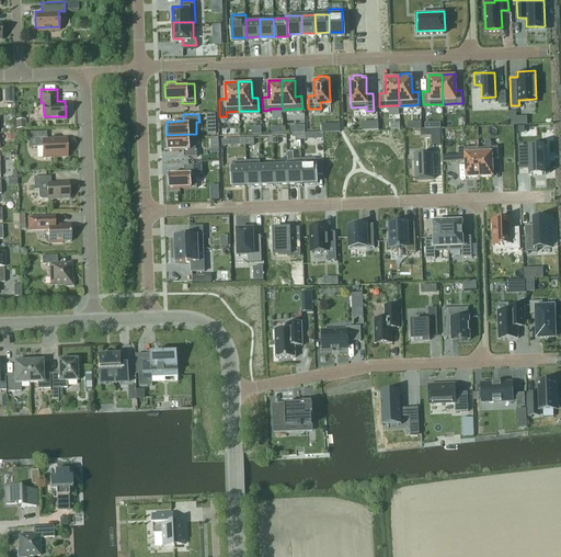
[(25,125),(25,116),(15,116),(16,126),(25,125)]
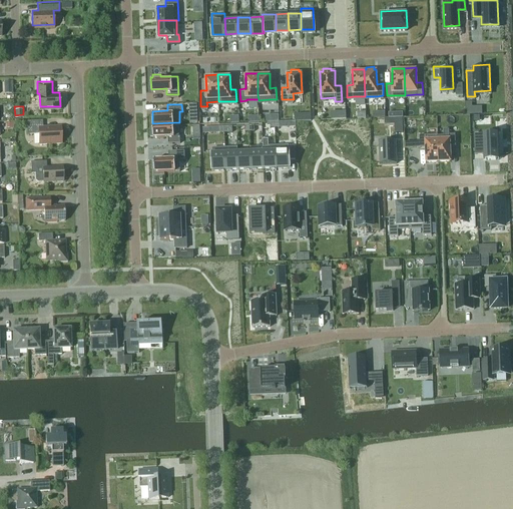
[(402,115),(394,115),(394,121),(395,129),(403,129),(402,115)]
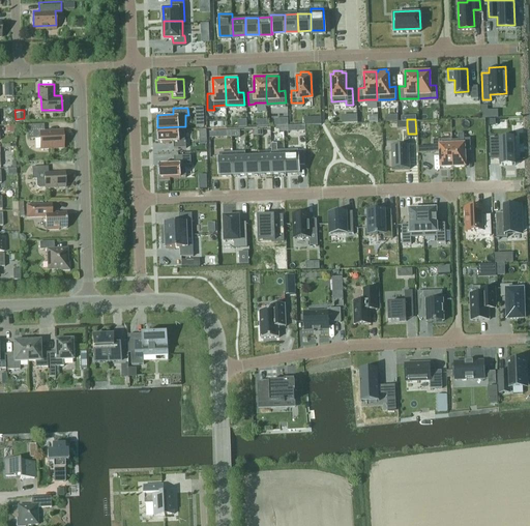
[(40,146),(63,145),(62,127),(43,128),(43,121),(28,121),(28,136),(39,135),(40,146)]
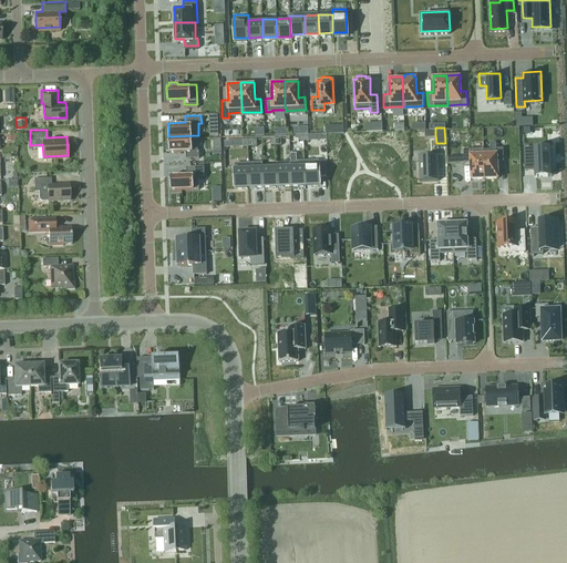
[(168,137),(166,139),(166,147),(169,147),(169,150),(186,149),(186,155),(199,154),(198,147),(197,147),(197,135),(168,136),(168,137)]
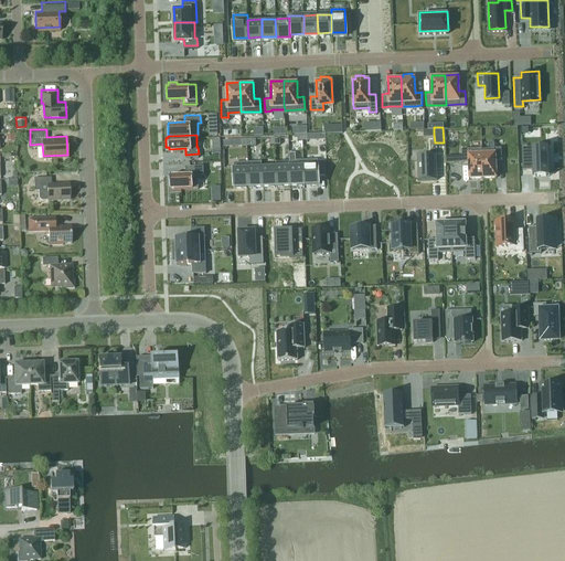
[(482,146),(481,146),(482,175),(496,175),(496,158),(502,157),(501,144),(494,145),(494,139),(488,139),(488,146),(482,146)]
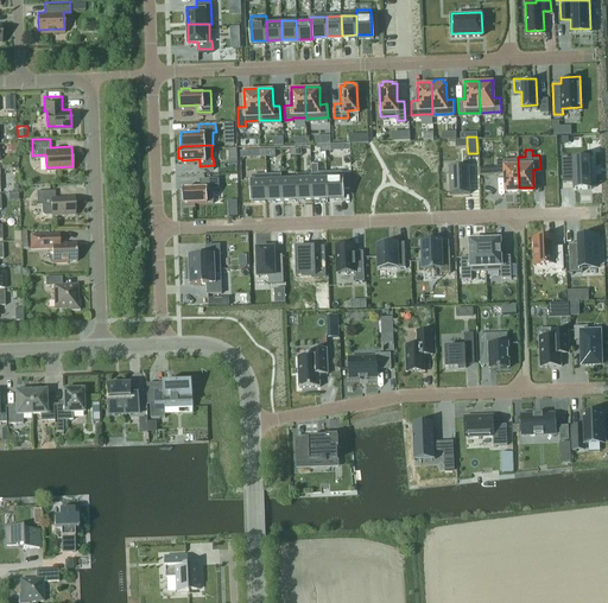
[(591,182),(590,154),(562,156),(563,179),(572,178),(572,186),(588,185),(591,185),(591,182)]
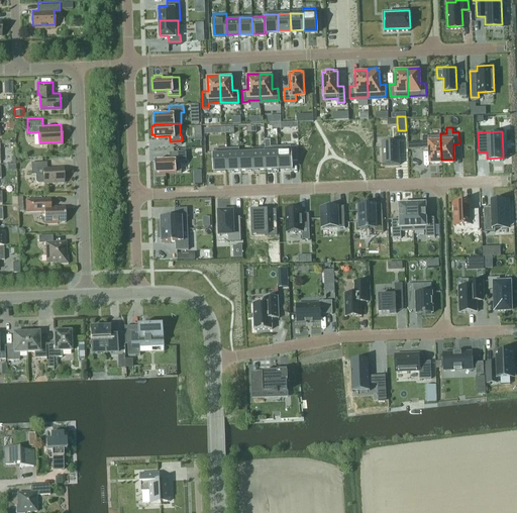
[(441,132),(422,133),(423,145),(428,144),(429,161),(441,160),(440,133),(441,133),(441,132)]
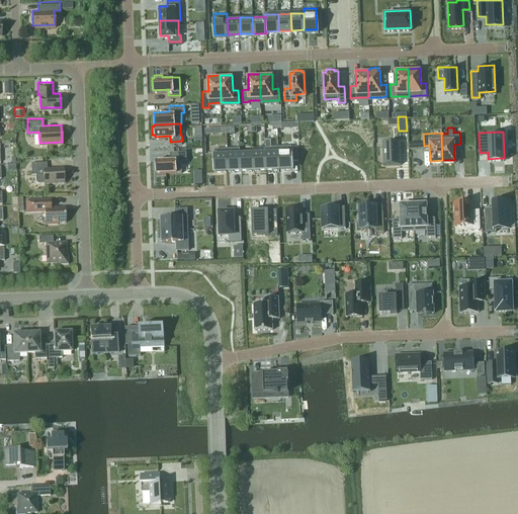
[(400,139),(382,140),(383,162),(401,162),(400,139)]
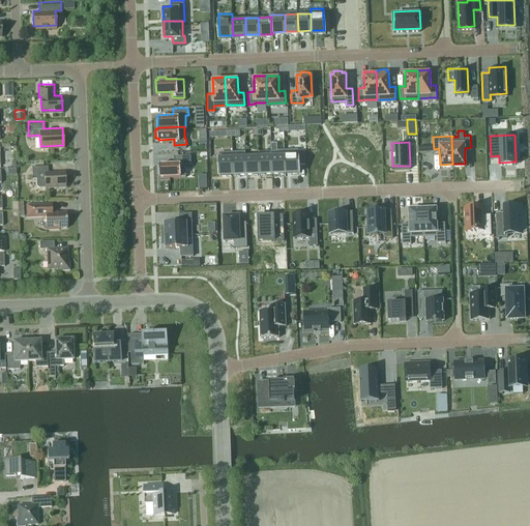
[(275,148),(271,149),(271,153),(272,171),(285,170),(285,148),(275,148)]
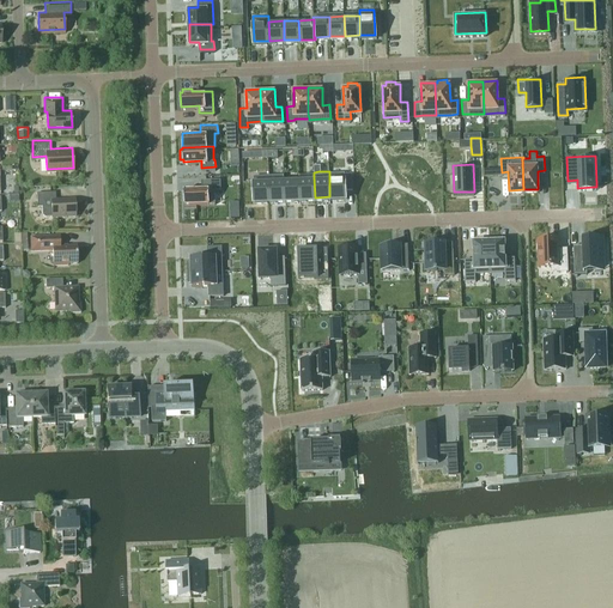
[(345,171),(329,171),(329,196),(345,196),(345,187),(345,171)]
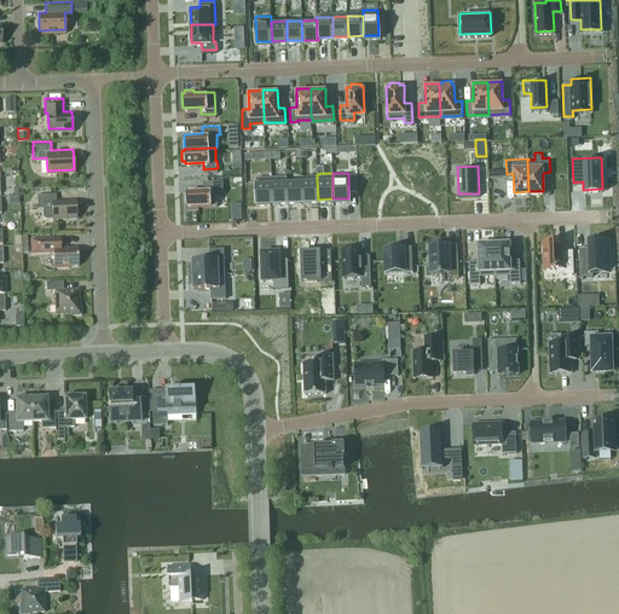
[(271,175),(255,177),(256,202),(272,201),(271,175)]
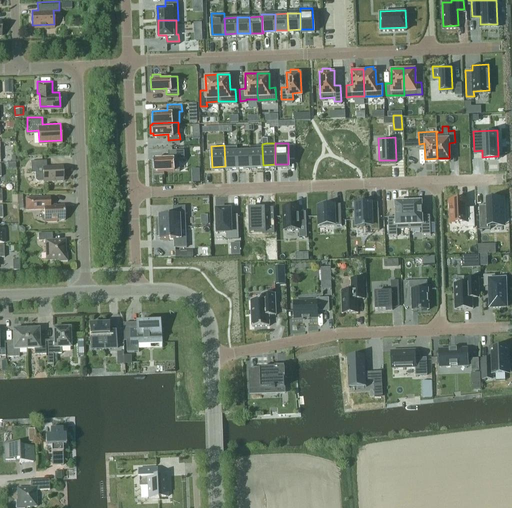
[(237,145),(224,145),(225,166),(238,166),(237,149),(237,145)]
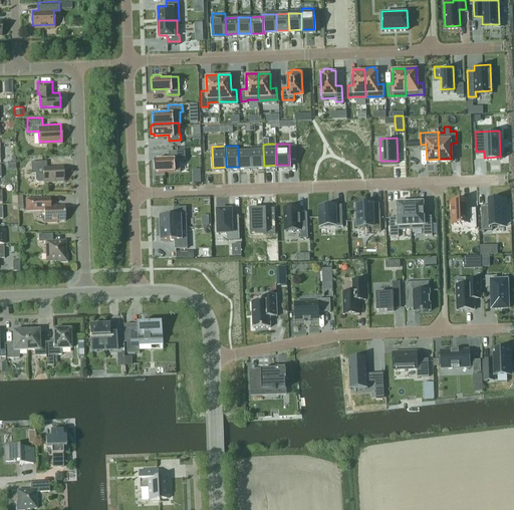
[(169,157),(154,157),(155,170),(181,169),(180,157),(185,157),(185,148),(169,149),(169,157)]
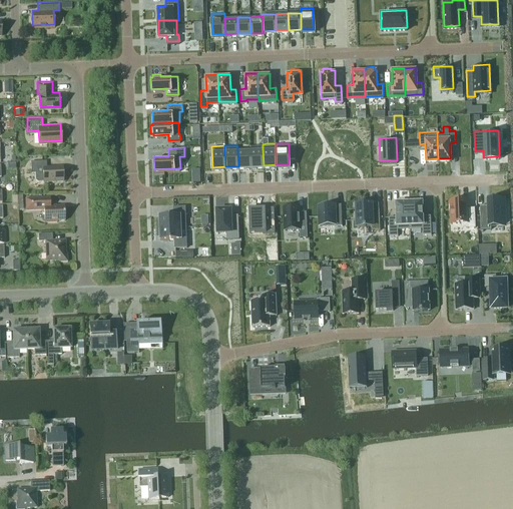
[(263,148),(250,149),(250,165),(264,165),(263,148)]
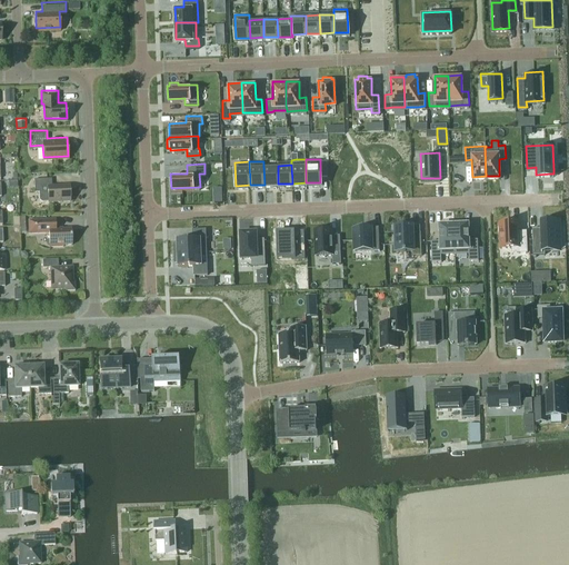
[(278,166),(263,166),(265,185),(278,184),(278,166)]
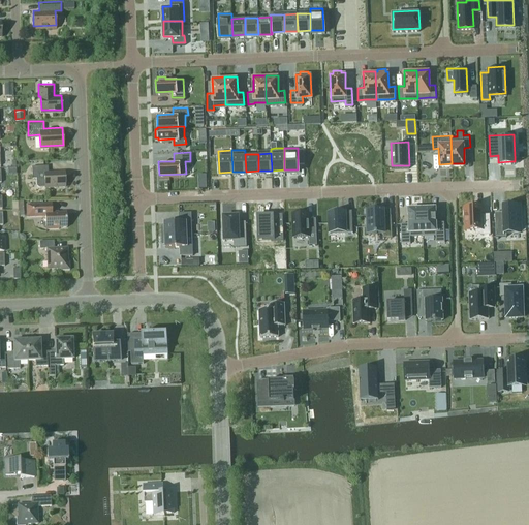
[(48,170),(48,162),(31,163),(32,176),(36,175),(36,183),(38,185),(44,184),(65,184),(64,170),(48,170)]
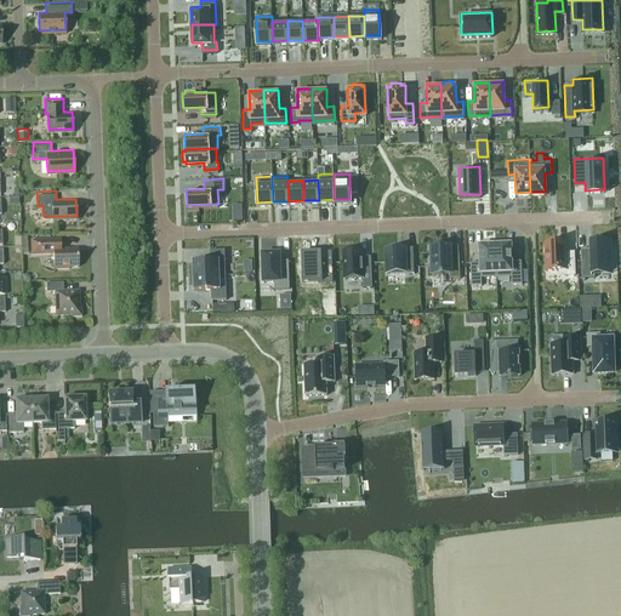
[(358,199),(358,211),(374,210),(372,198),(358,199)]
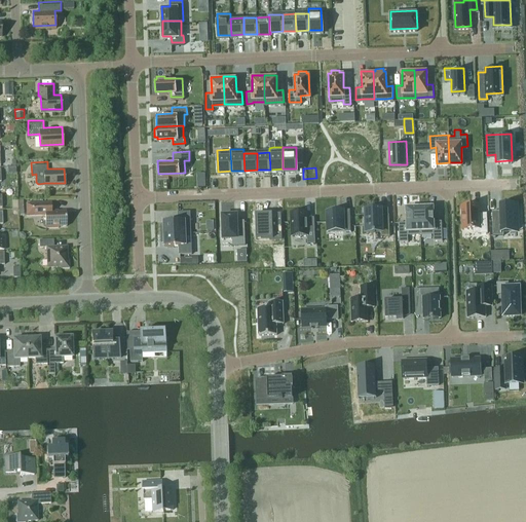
[(26,200),(27,213),(45,212),(45,225),(59,224),(58,223),(66,223),(66,209),(53,209),(53,208),(51,208),(50,199),(26,200)]
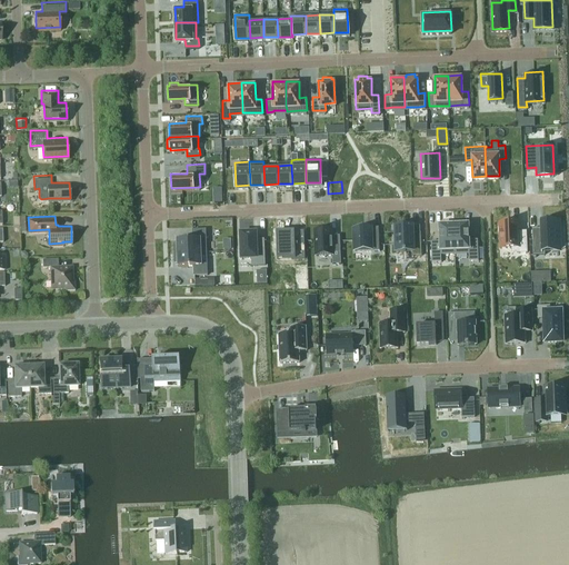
[(560,245),(559,218),(540,218),(540,225),(532,226),(533,251),(545,251),(545,246),(560,245)]
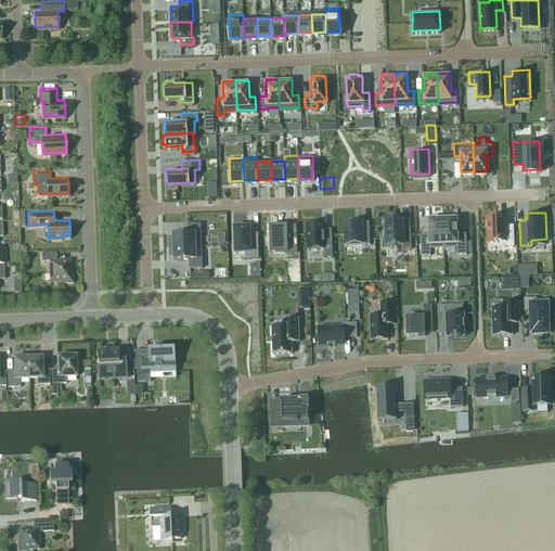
[(453,214),(442,215),(443,244),(457,244),(457,252),(466,251),(466,230),(457,231),(456,216),(453,216),(453,214)]
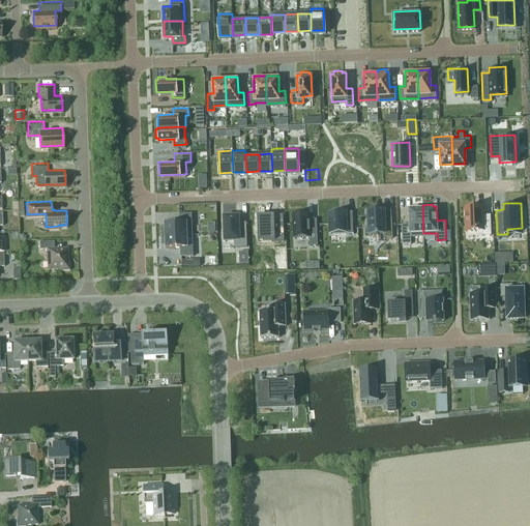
[(482,204),(465,205),(466,228),(483,227),(483,232),(492,232),(491,211),(483,212),(482,204)]
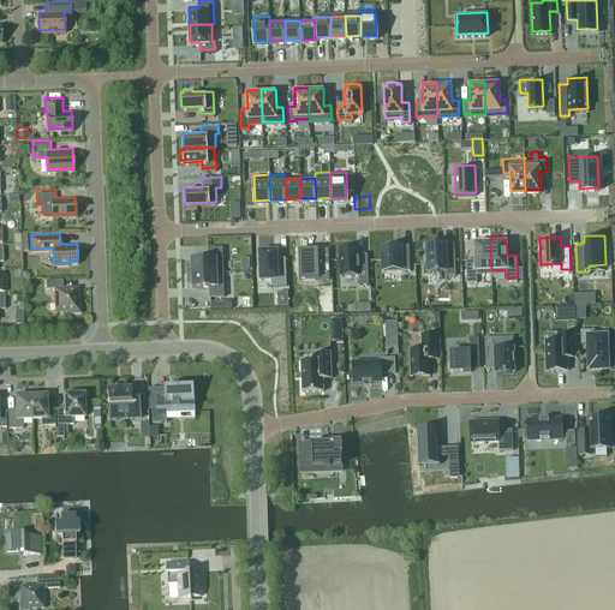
[(466,257),(466,280),(477,279),(477,271),(491,270),(490,238),(479,238),(479,240),(475,240),(476,257),(466,257)]
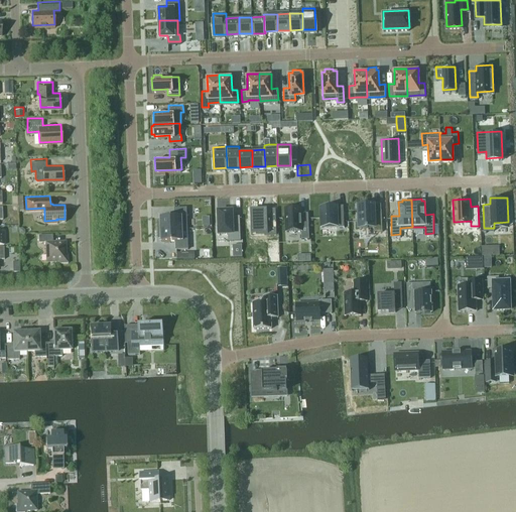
[(374,203),(358,203),(359,226),(374,225),(374,229),(382,229),(381,209),(374,209),(374,203)]
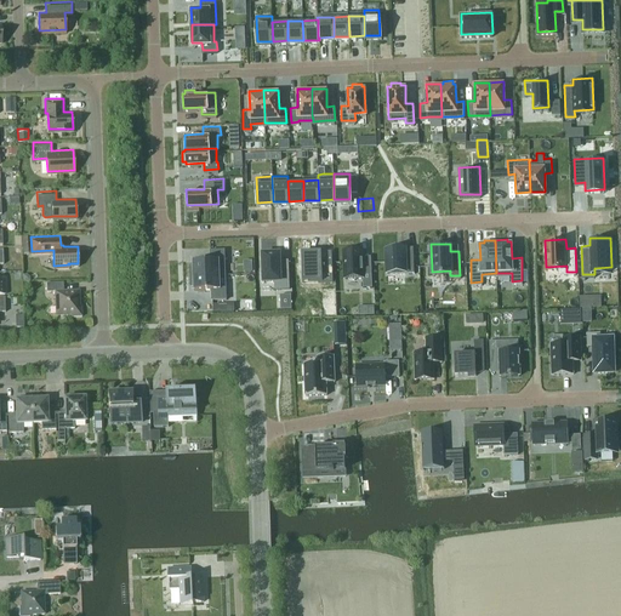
[(414,269),(412,247),(404,247),(404,245),(386,246),(387,271),(412,269),(414,269)]
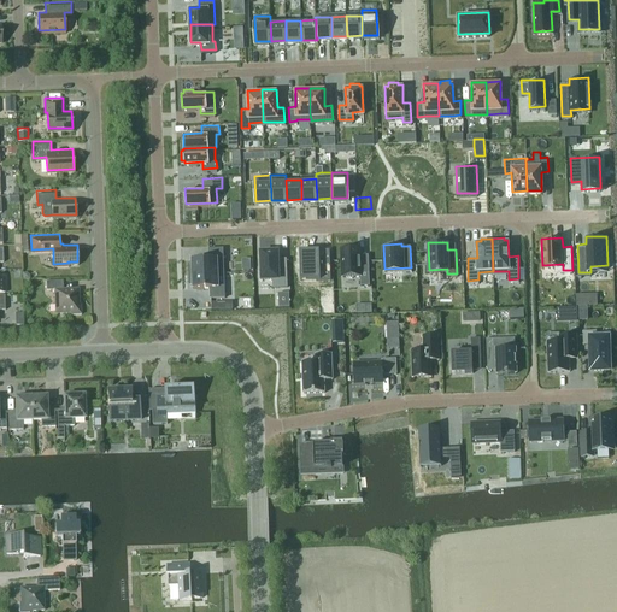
[(359,245),(341,246),(342,274),(360,272),(360,282),(369,282),(369,264),(360,264),(359,245)]
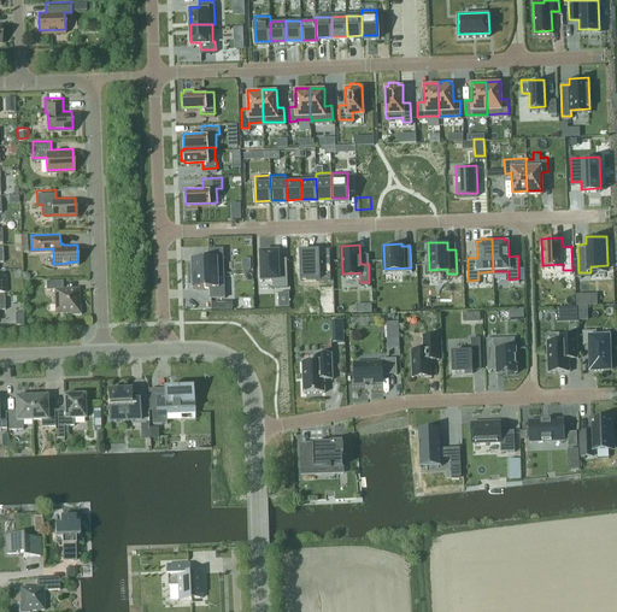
[(329,246),(299,247),(300,277),(330,276),(329,246)]
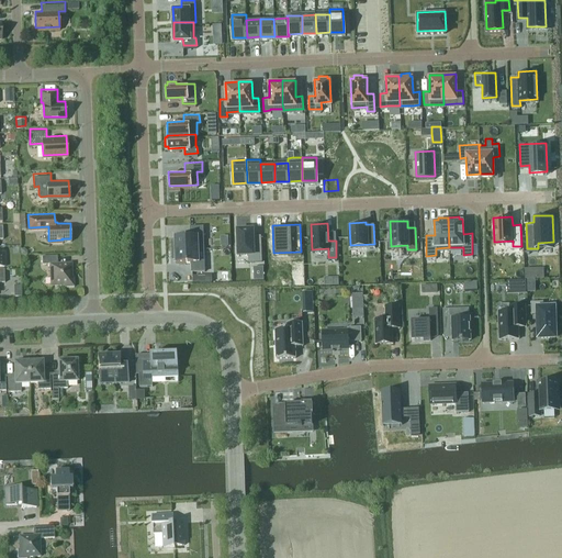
[(183,237),(181,237),(181,246),(212,245),(212,225),(199,225),(200,233),(183,233),(183,237)]
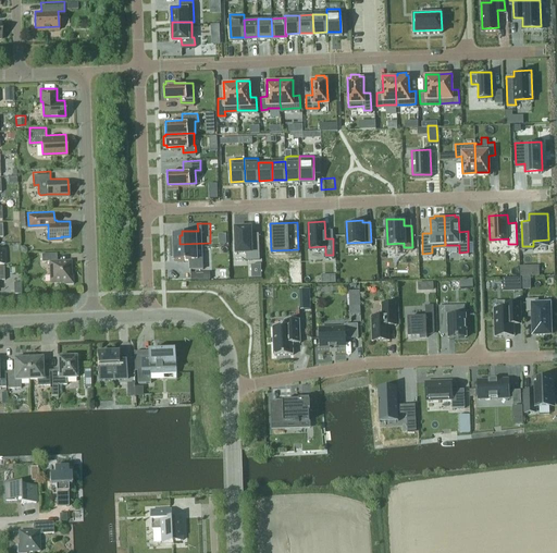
[(259,256),(259,241),(251,241),(250,224),(235,224),(236,241),(234,241),(234,249),(246,249),(246,256),(259,256)]
